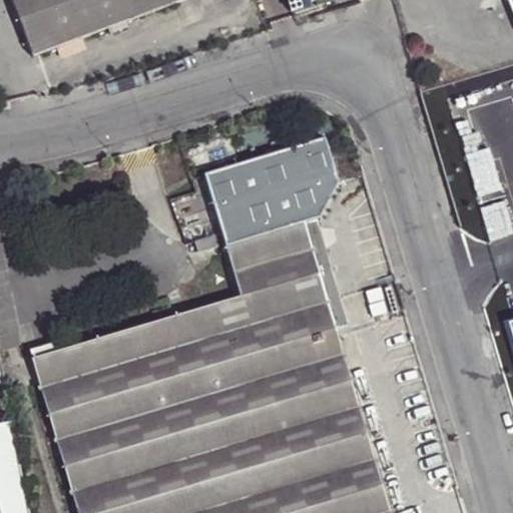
[(14,0),(35,55),(110,25),(129,19),(177,0),(14,0)]
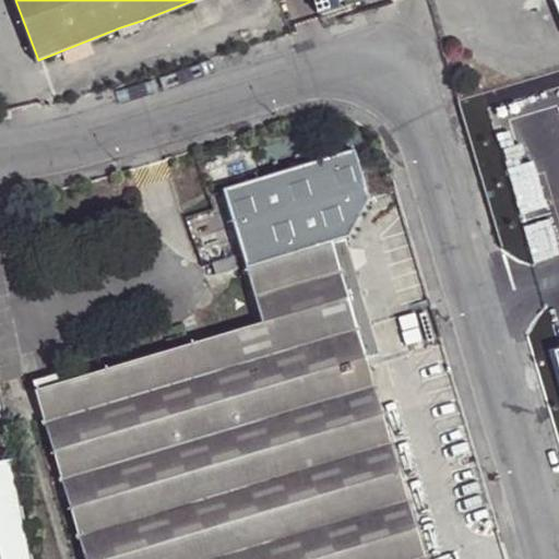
[(364,6),(361,0),(341,0),(344,7),(345,11),(364,6)]
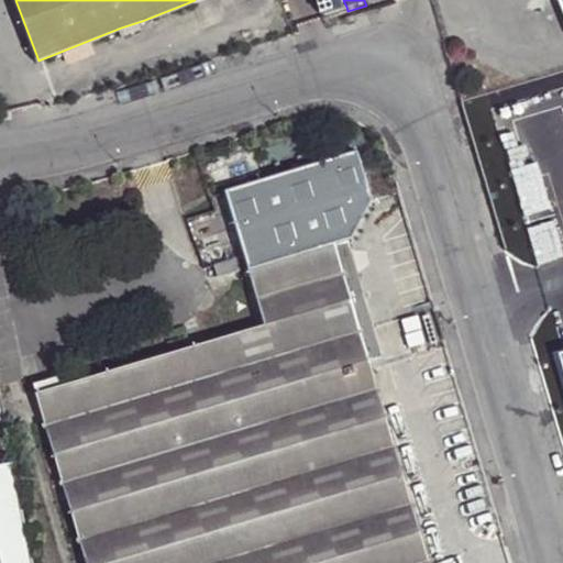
[(145,28),(142,21),(121,28),(124,35),(145,28)]
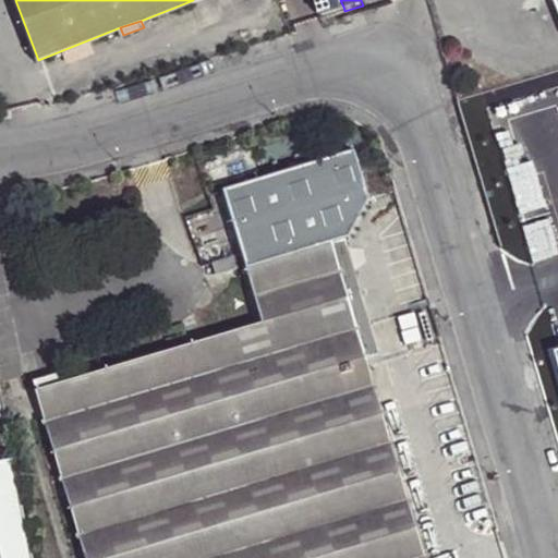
[(35,389),(85,557),(423,557),(363,360),(329,243),(344,239),(348,235),(368,197),(353,147),(221,189),(262,323),(62,381),(35,389)]
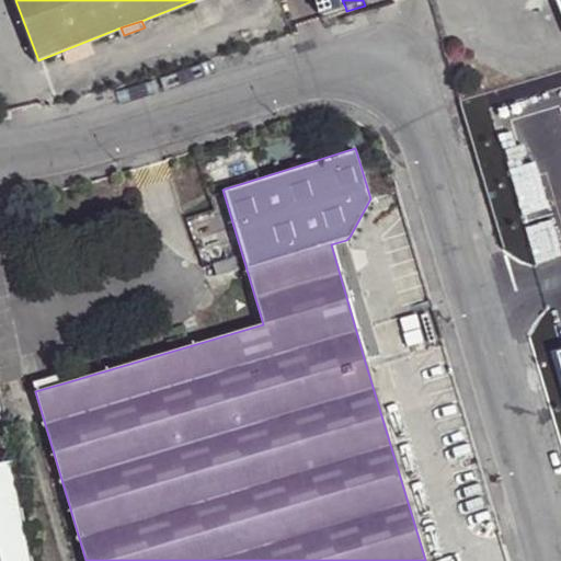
[(331,244),(365,362),(381,357),(346,240),(331,244)]
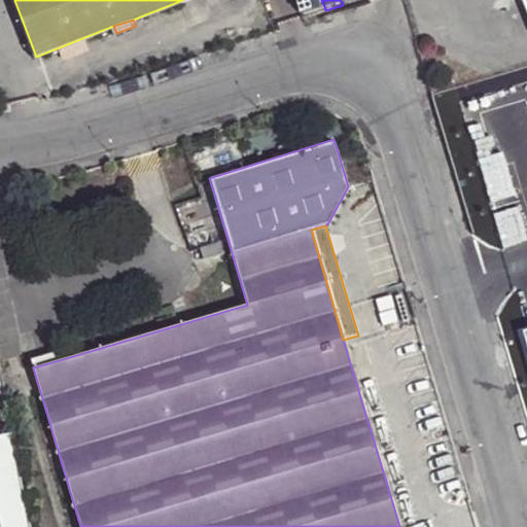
[(222,243),(202,249),(205,260),(225,254),(222,243)]
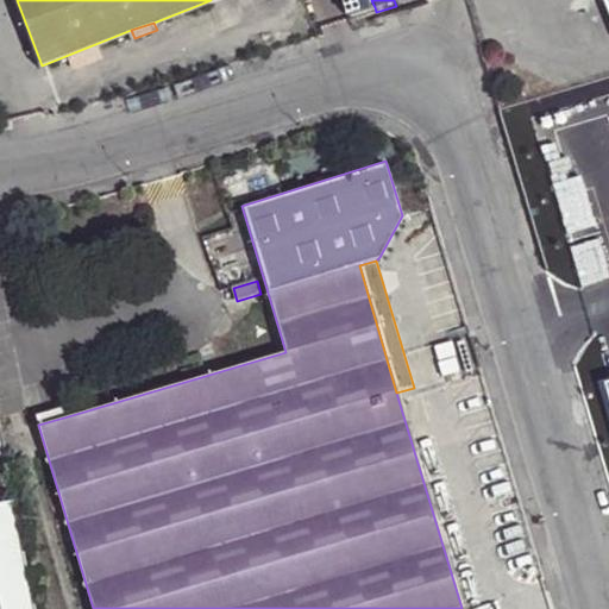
[(35,413),(38,425),(68,416),(64,405),(35,413)]
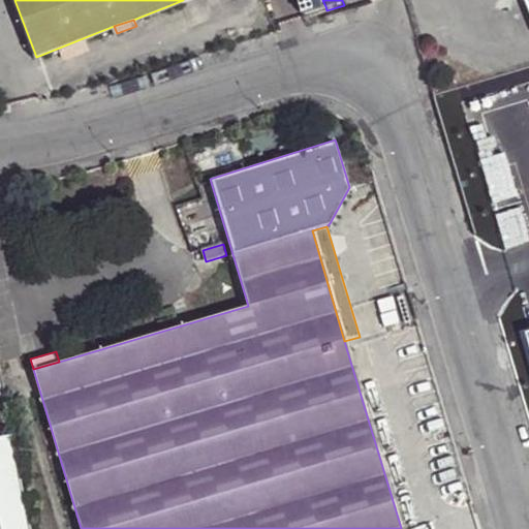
[(27,528),(7,428),(0,429),(0,528),(27,528)]
